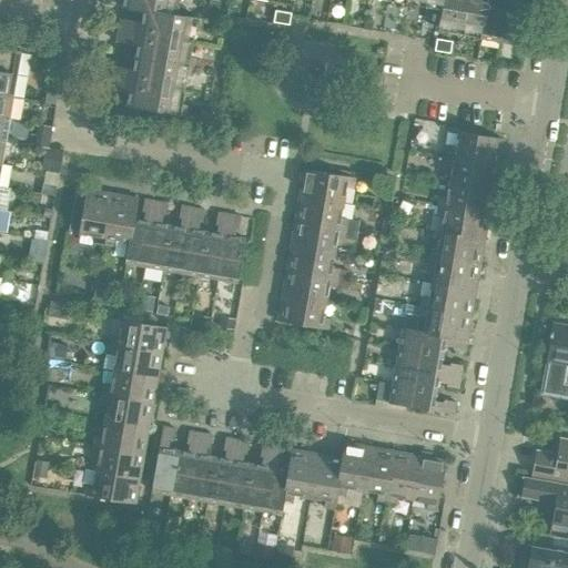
[(169,6),(170,0),(123,0),(122,8),(142,11),(143,10),(180,17),(180,16),(182,8),(169,6)]
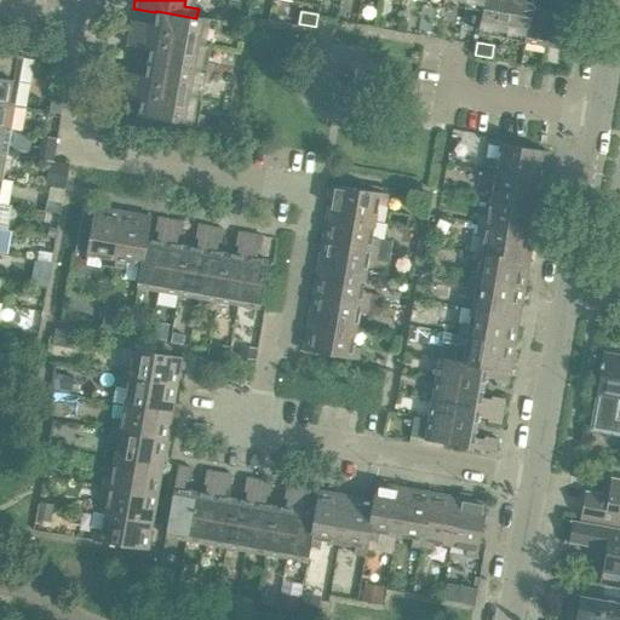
[(532,0),(483,0),(480,24),(524,33),(526,33),(532,0)]
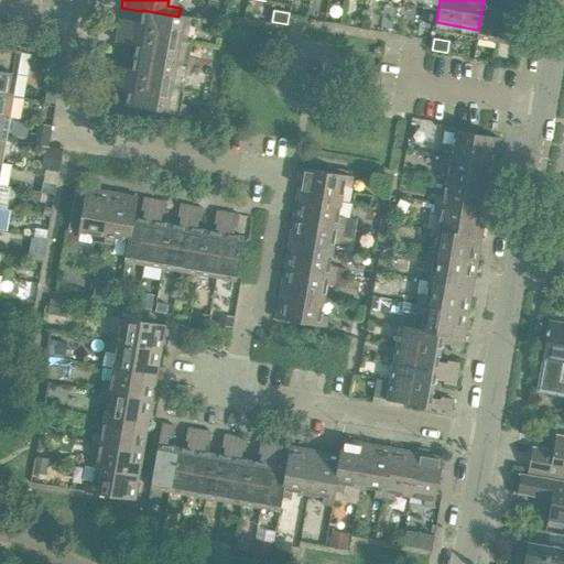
[(495,41),(502,0),(484,0),(478,30),(477,30),(476,38),(495,41)]
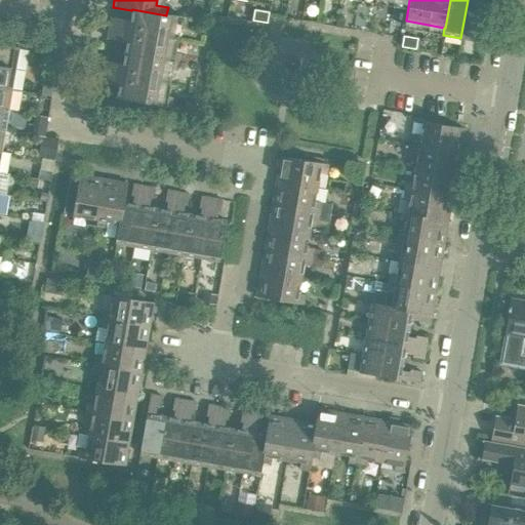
[(479,42),(486,1),(482,0),(468,0),(460,38),(479,42)]
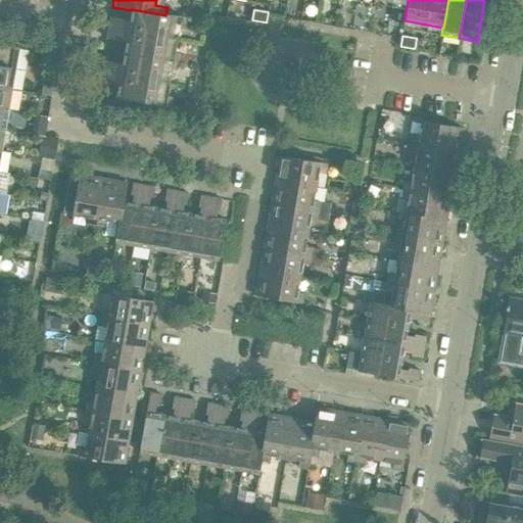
[(168,52),(172,25),(184,27),(185,17),(165,14),(165,15),(132,9),(131,10),(124,53),(178,62),(179,54),(168,52)]
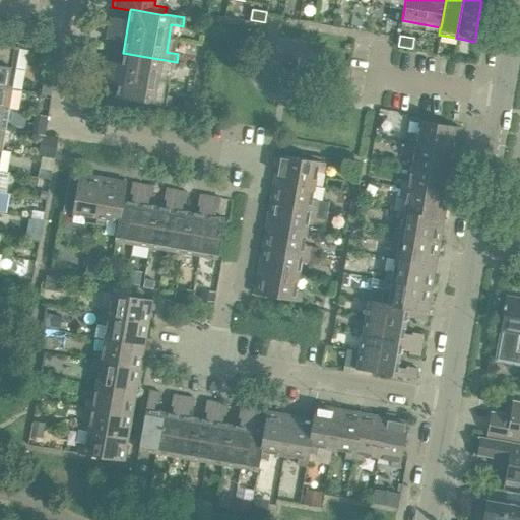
[(264,22),(265,14),(266,12),(252,10),(250,20),(264,22)]
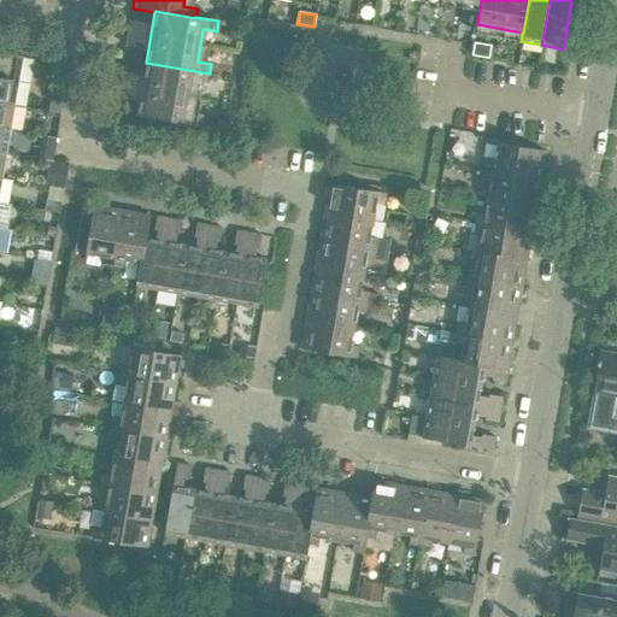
[(141,48),(144,35),(145,29),(129,27),(125,46),(141,48)]
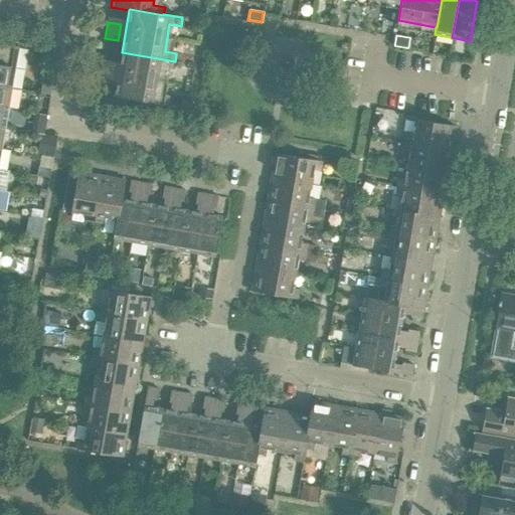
[(407,48),(409,38),(395,35),(393,46),(407,48)]
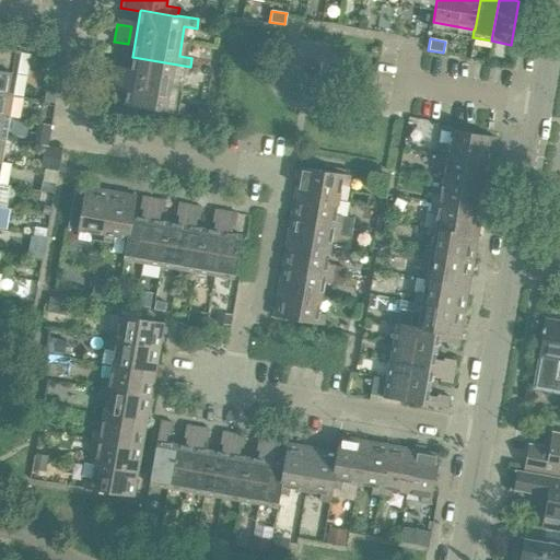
[(0,70),(16,73),(21,51),(0,47),(0,70)]
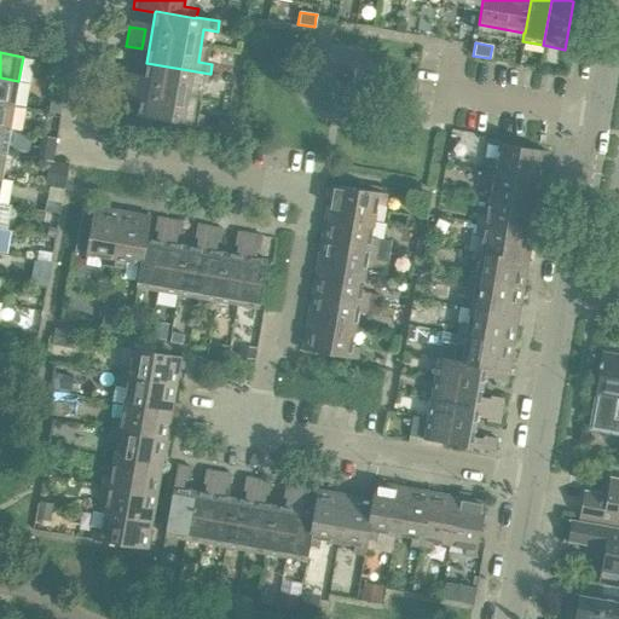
[(189,113),(195,81),(208,84),(210,74),(146,63),(138,115),(201,126),(202,115),(189,113)]
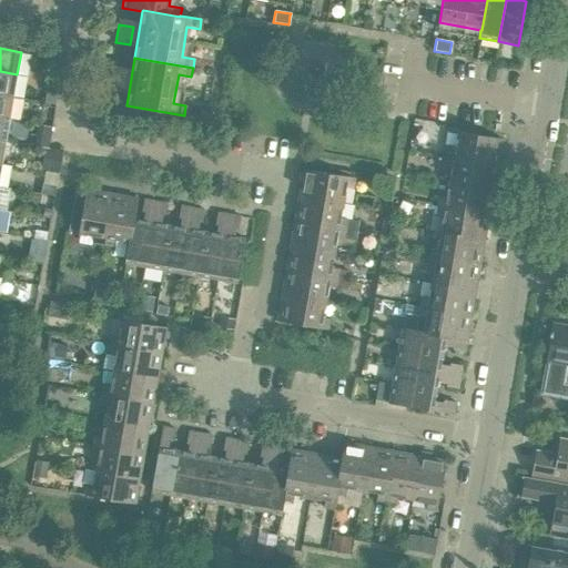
[(123,85),(125,68),(112,66),(109,83),(123,85)]
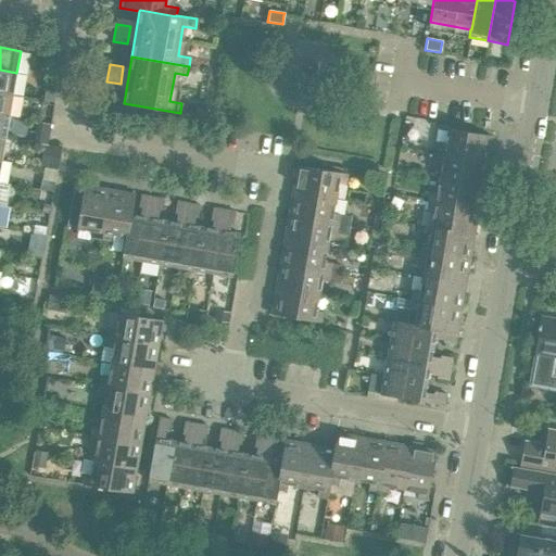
[(0,92),(12,96),(16,73),(0,70),(0,92)]
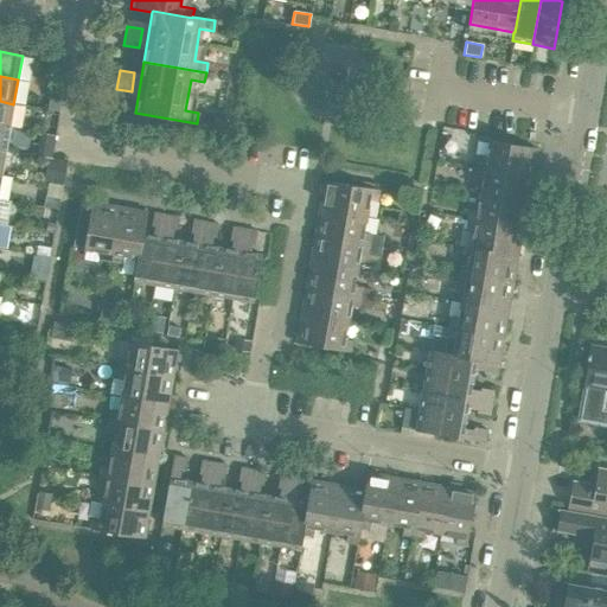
[(0,126),(10,128),(13,104),(0,101),(0,126)]
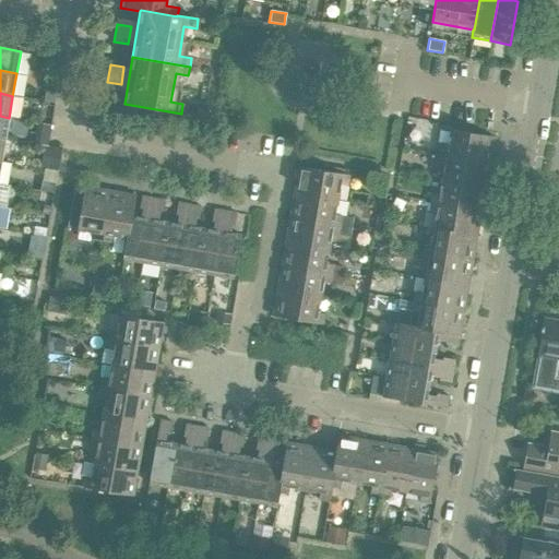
[(489,163),(494,137),(451,129),(448,145),(441,144),(440,154),(489,163)]
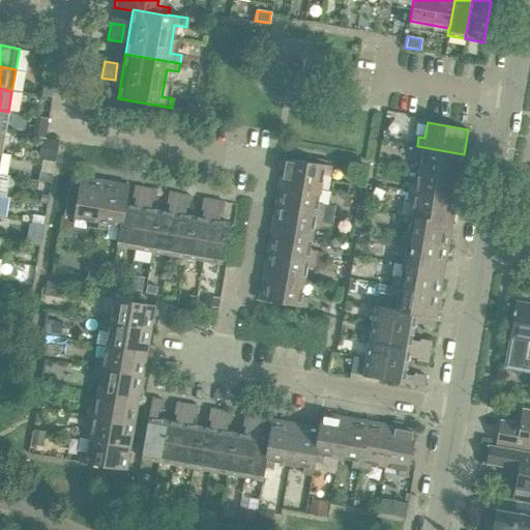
[(460,177),(464,154),(417,146),(415,154),(421,155),(419,170),(460,177)]
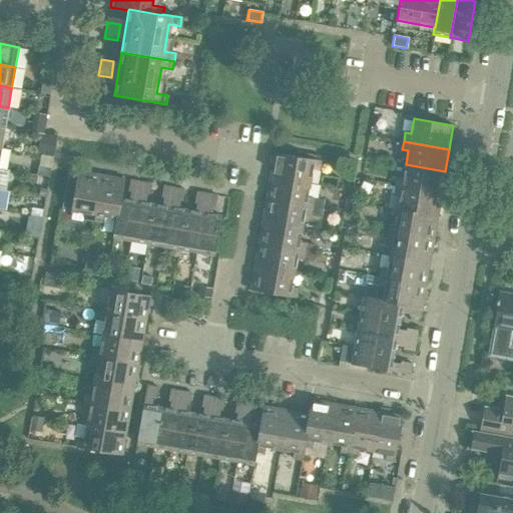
[(318,170),(320,160),(274,152),(270,176),(310,183),(312,169),(318,170)]
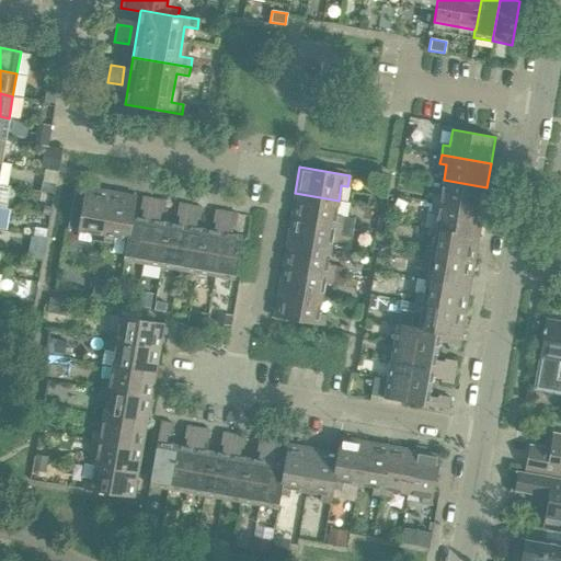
[(482,213),(487,187),(444,180),(441,195),(434,194),(433,204),(482,213)]
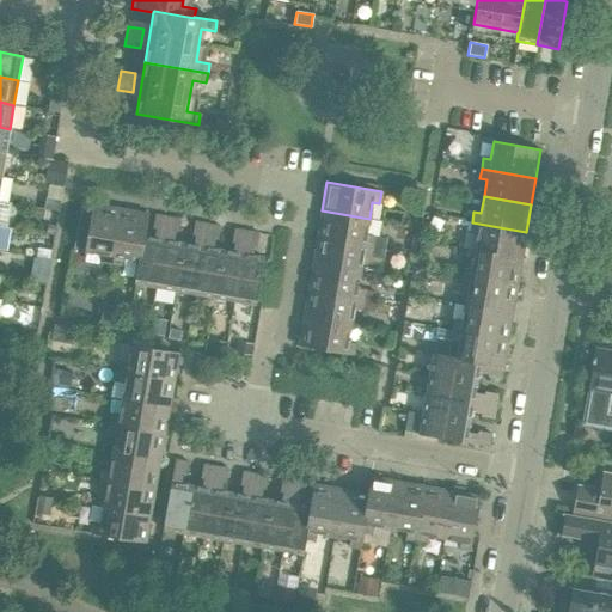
[(111,263),(121,209),(92,203),(84,252),(102,255),(101,262),(111,263)]
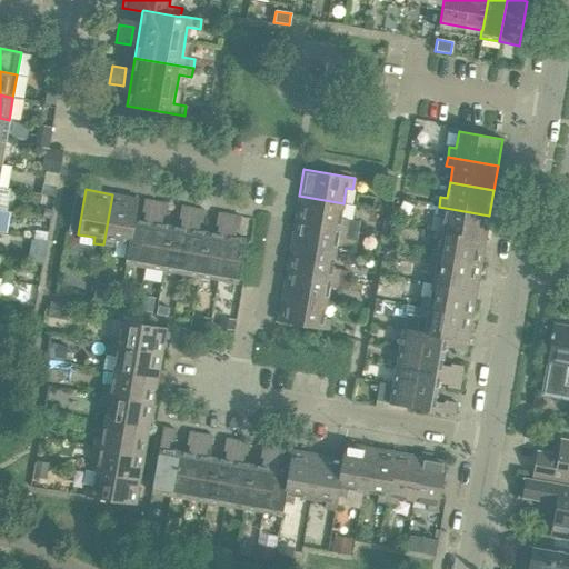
[(131,240),(135,220),(138,199),(112,195),(103,245),(113,247),(115,240),(128,243),(129,240),(131,240)]
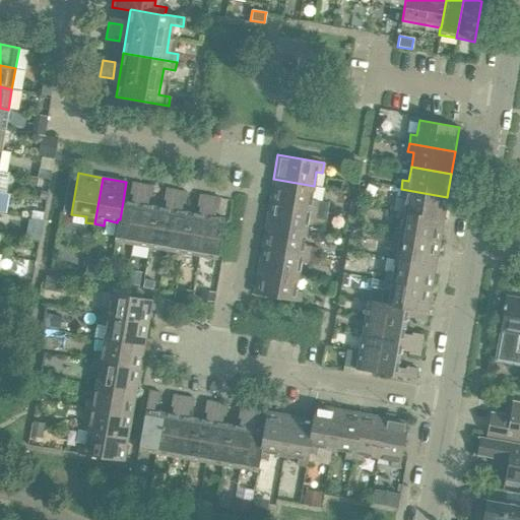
[(312,199),(314,186),(273,179),(269,201),(316,209),(318,200),(312,199)]
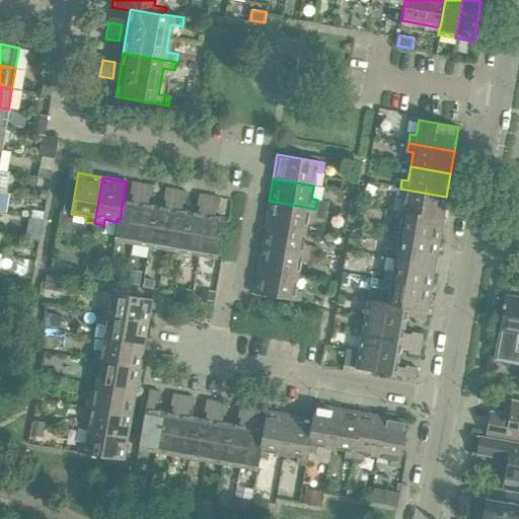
[(114,240),(132,243),(142,184),(131,182),(130,194),(134,195),(132,202),(123,201),(120,219),(118,219),(117,222),(114,240)]
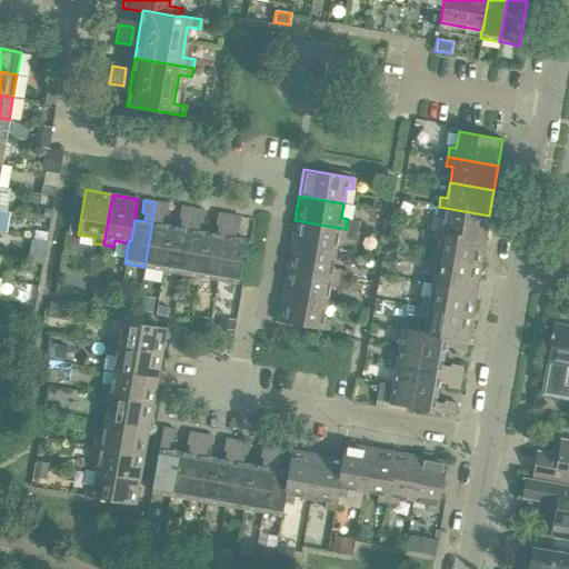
[(162,270),(170,226),(159,223),(160,216),(166,216),(167,203),(156,202),(145,267),(162,270)]
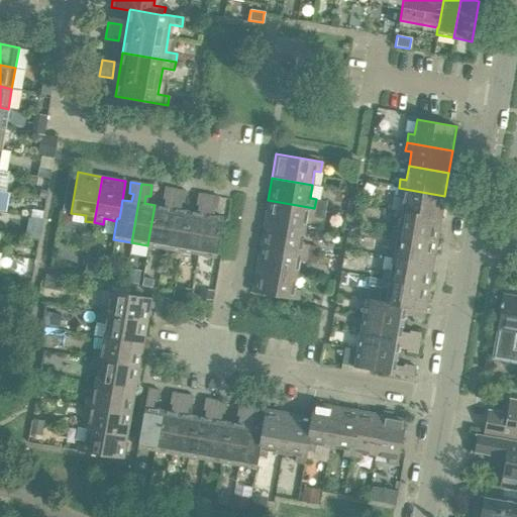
[(165,248),(175,189),(165,188),(163,199),(167,199),(165,207),(154,205),(147,245),(165,248)]
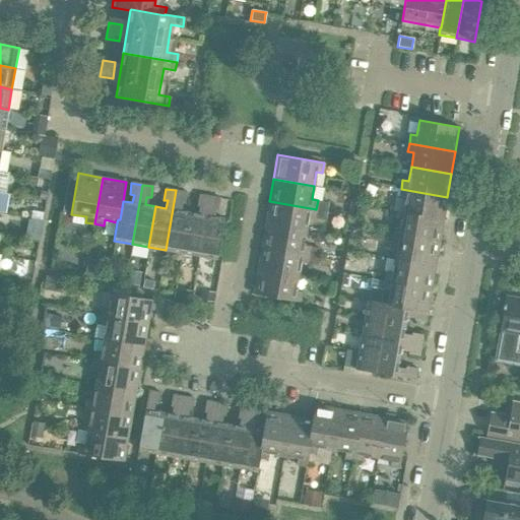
[(443,219),(447,197),(401,189),(399,197),(405,198),(403,212),(443,219)]
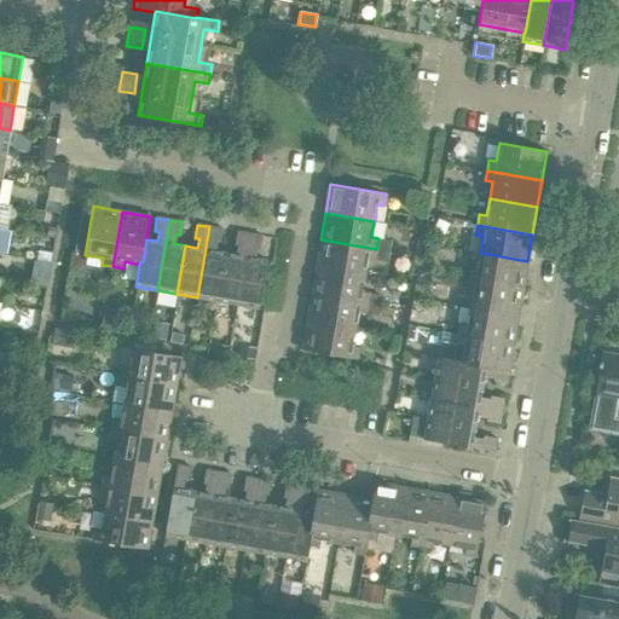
[(217,301),(225,253),(213,250),(214,242),(220,242),(223,229),(209,226),(197,298),(217,301)]
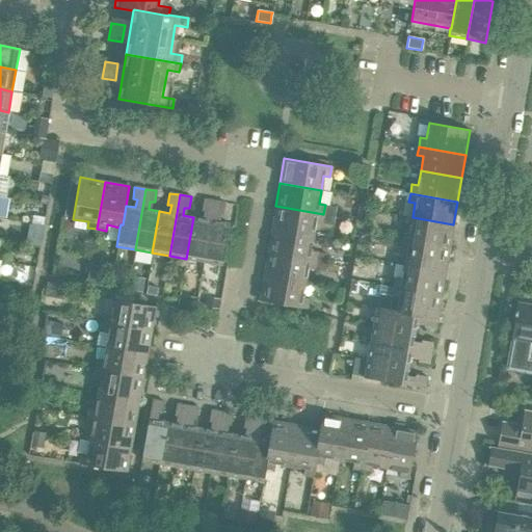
[(204,262),(214,201),(204,198),(202,211),(206,211),(204,219),(193,217),(186,259),(204,262)]
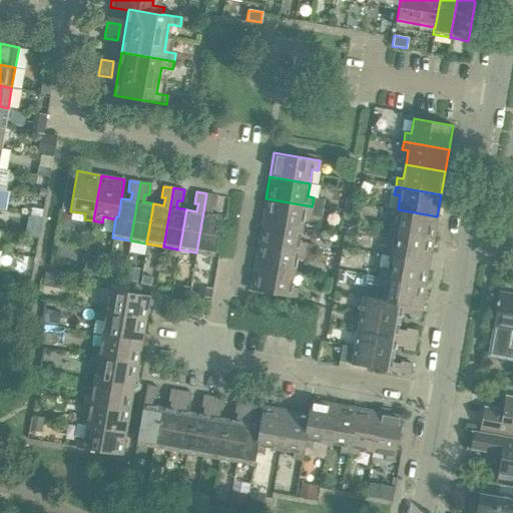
[(213,255),(220,215),(209,213),(210,205),(215,206),(217,195),(206,193),(196,252),(213,255)]
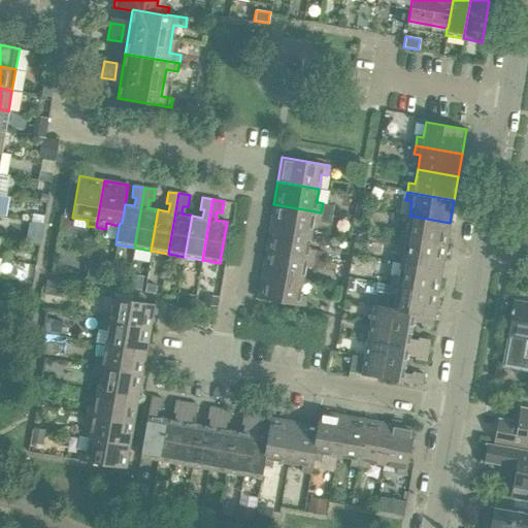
[(310,235),(314,221),(319,222),(321,212),(273,204),(269,228),(310,235)]
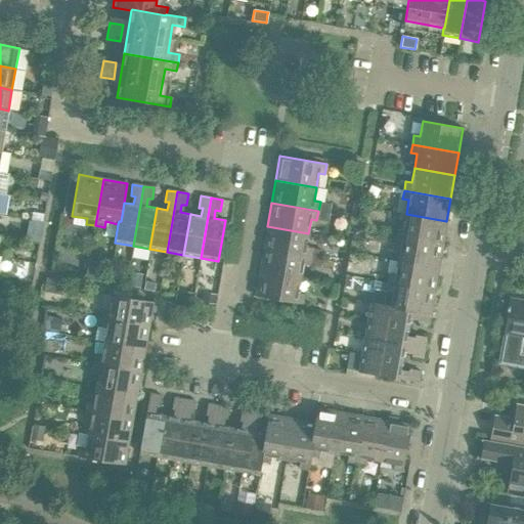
[(442,245),(446,221),(406,214),(403,228),(397,227),(396,236),(442,245)]
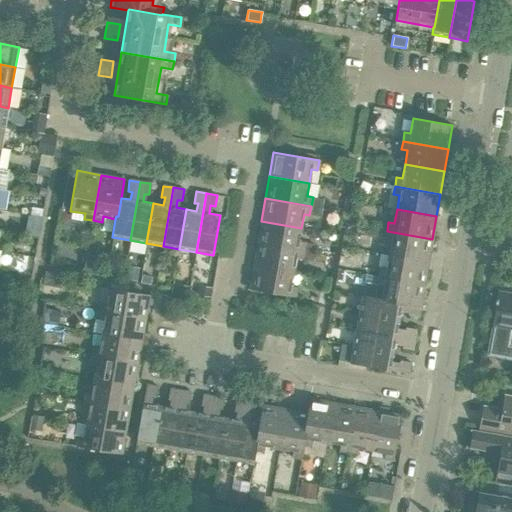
[(299,241),(301,228),(261,221),(257,243),(303,251),(305,242),(299,241)]
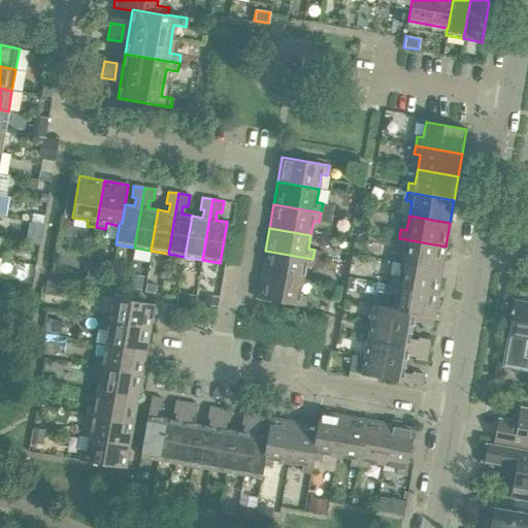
[(441,269),(446,246),(399,238),(397,246),(403,248),(401,262),(441,269)]
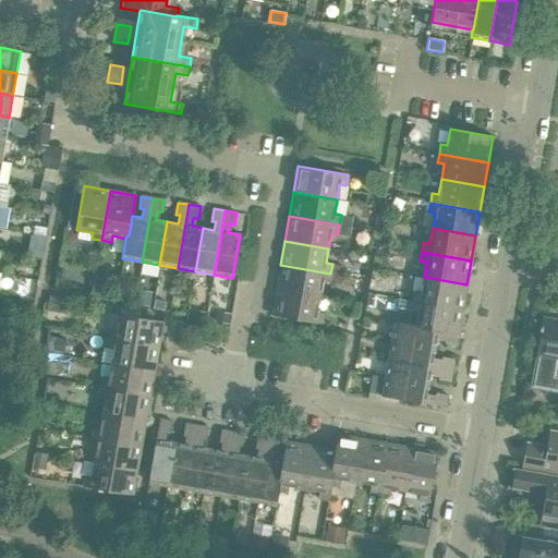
[(319,298),(323,282),(329,283),(330,274),(280,265),(276,289),(319,298)]
